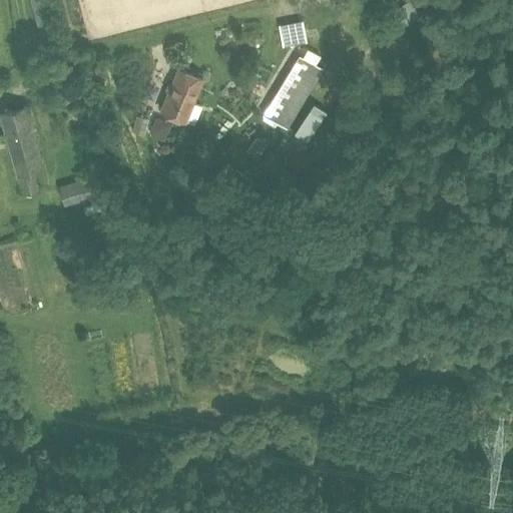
[(275,121),(288,129),(324,69),(303,56),(267,116),(264,115),(263,118),(273,124),(275,121)]
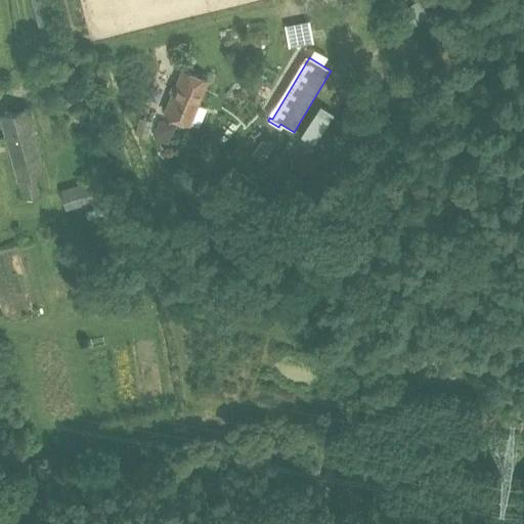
[(207,79),(182,70),(166,113),(199,125),(206,107),(198,104),(207,79)]
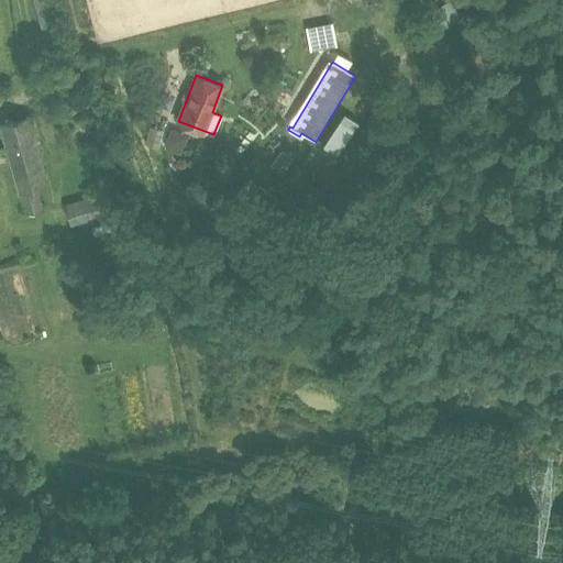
[(37,187),(50,184),(30,116),(0,124),(26,214),(44,209),(37,187)]
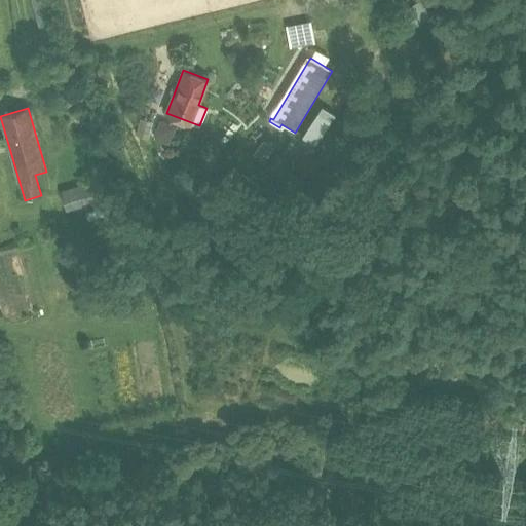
[(317,112),(301,136),(314,145),(331,120),(317,112)]
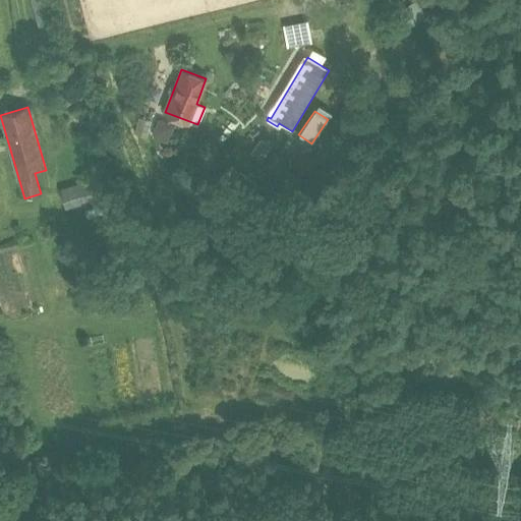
[(138,116),(134,133),(148,136),(152,120),(138,116)]
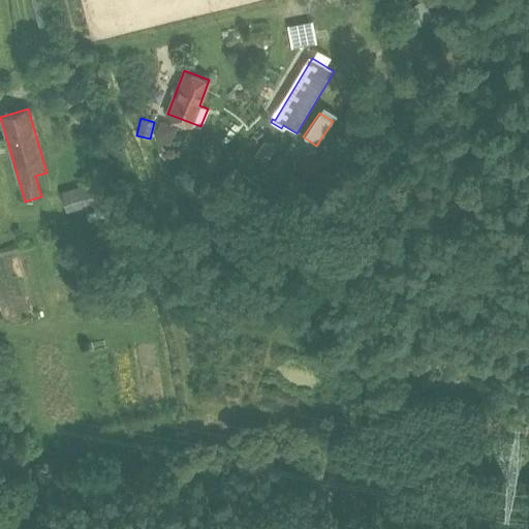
[(155,139),(169,146),(177,127),(161,120),(154,136),(155,137),(155,139)]
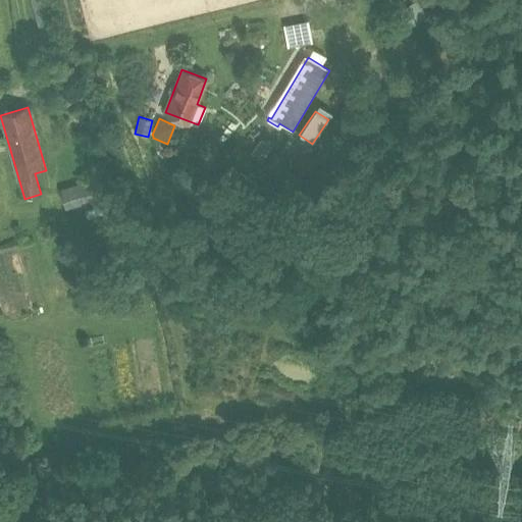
[(257,127),(252,133),(256,138),(261,133),(257,127)]
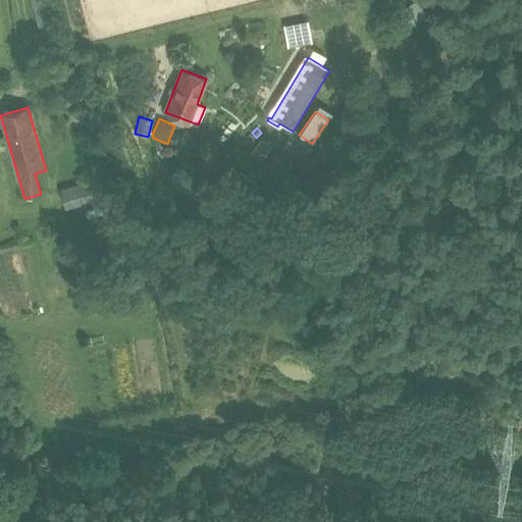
[(272,150),(260,142),(252,154),(263,162),(272,150)]
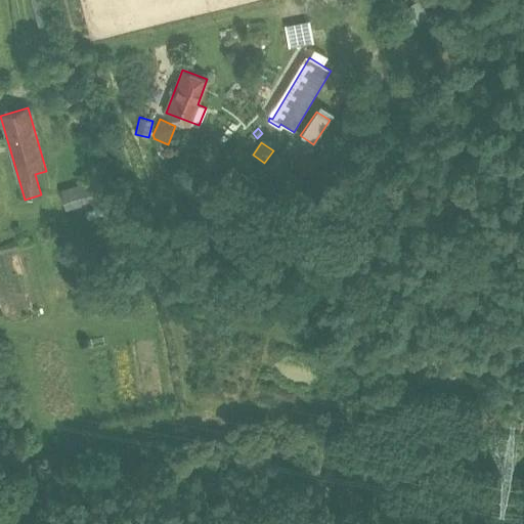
[(164,151),(168,156),(173,155),(174,150),(171,146),(166,146),(164,151)]
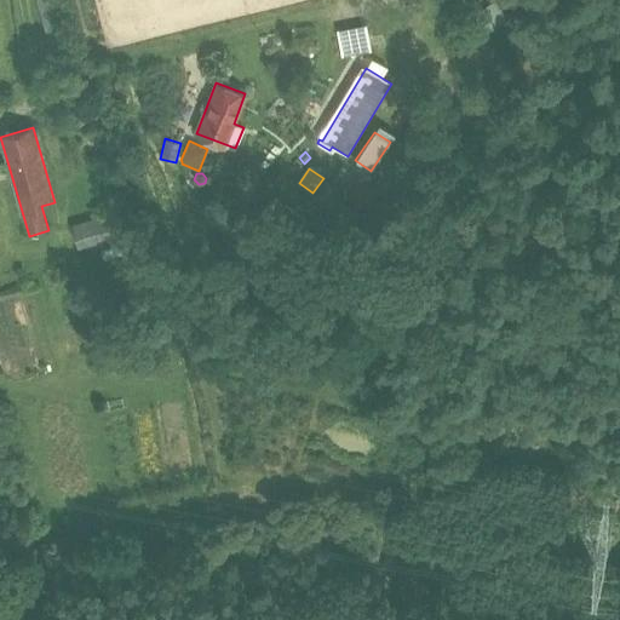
[(338,196),(326,188),(316,200),(328,208),(338,196)]
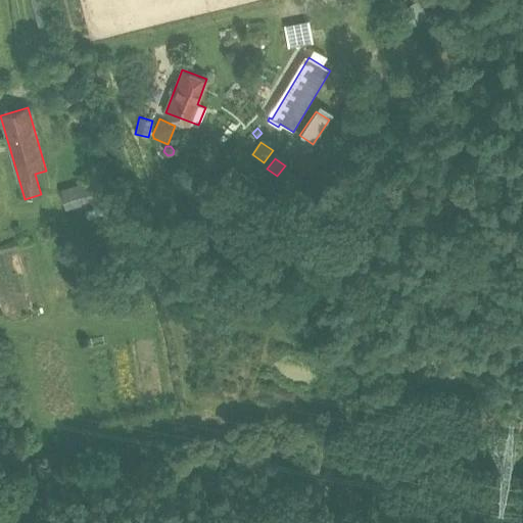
[(66,208),(104,198),(99,179),(60,190),(66,208)]
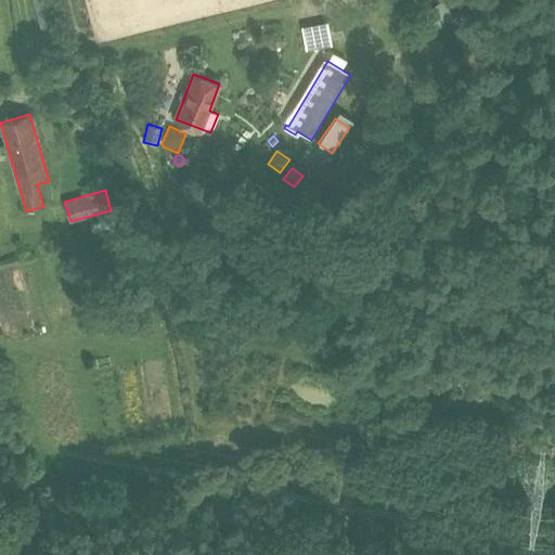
[(110,216),(90,221),(92,232),(113,227),(110,216)]
